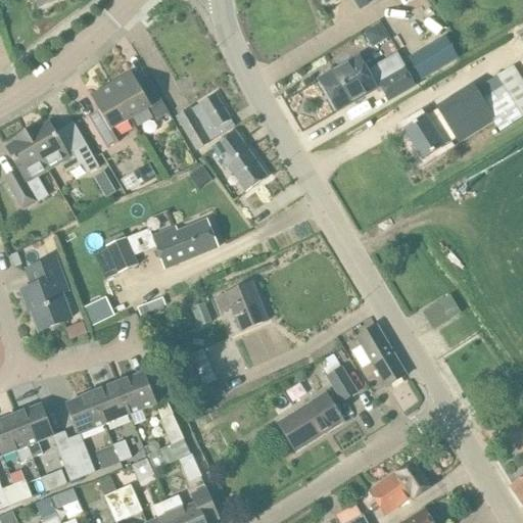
[(331,0),(353,0),(360,9),(375,0),(324,0),(326,3),(331,0)]
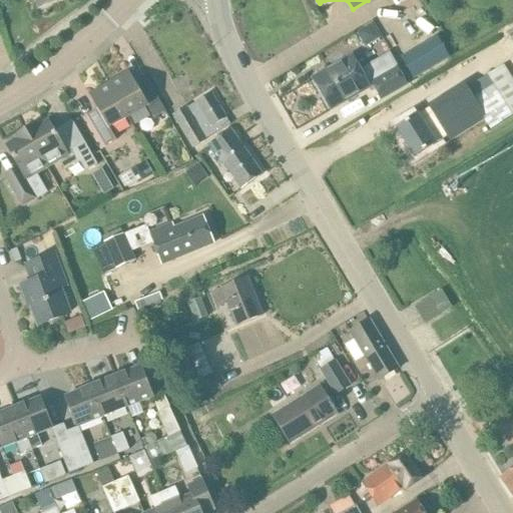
[(389,0),(396,15),(421,5),(419,0),(389,0)]
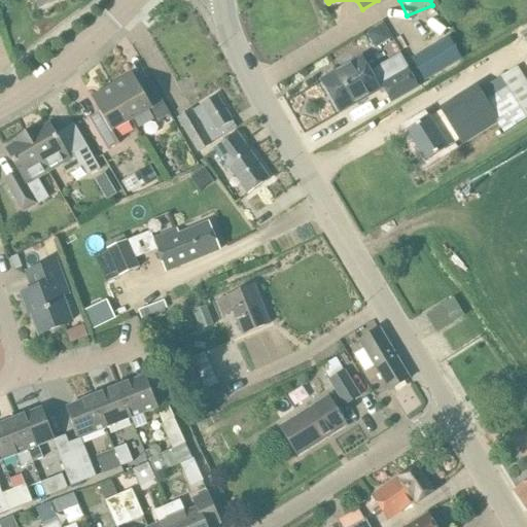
[(360,58),(322,80),(341,112),(380,91),(360,58)]
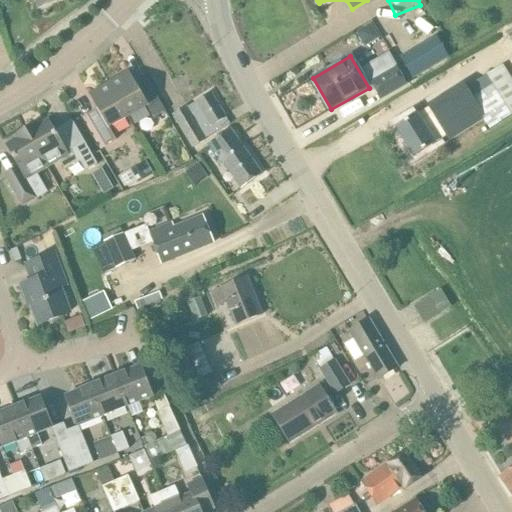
[(396,128),(414,157),(435,144),(432,139),(444,132),(448,140),(484,120),(488,128),(511,114),(511,81),(503,66),(465,87),(464,85),(429,106),(436,119),(424,126),(417,115),(396,128)]
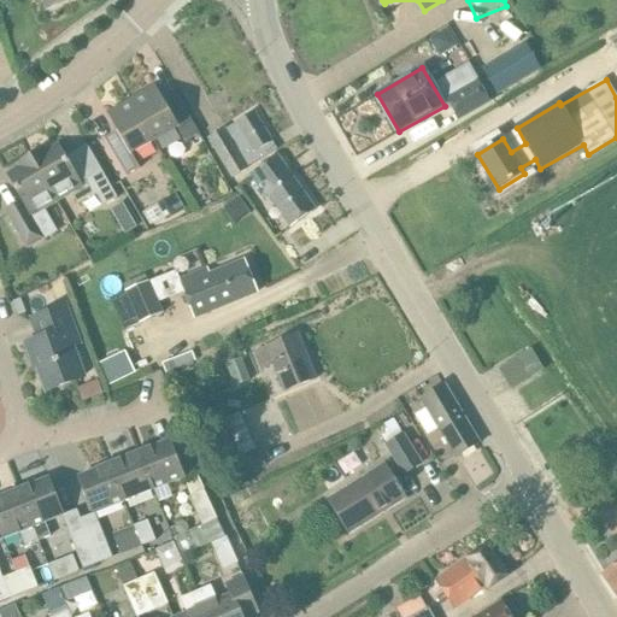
[(447,98),(459,119),(488,103),(476,81),(447,98)]
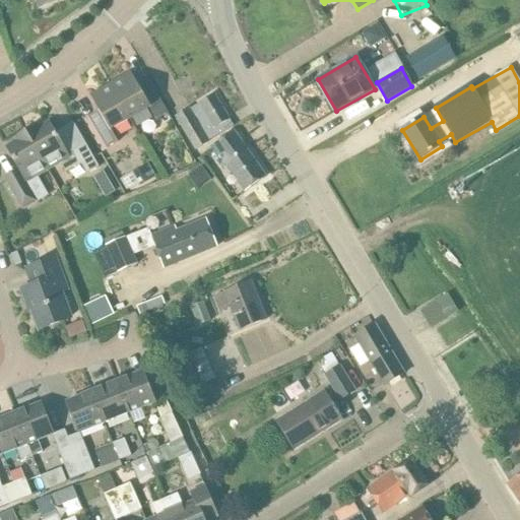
[(149,108),(156,120),(168,114),(149,82),(139,87),(131,72),(110,84),(130,119),(149,108)]
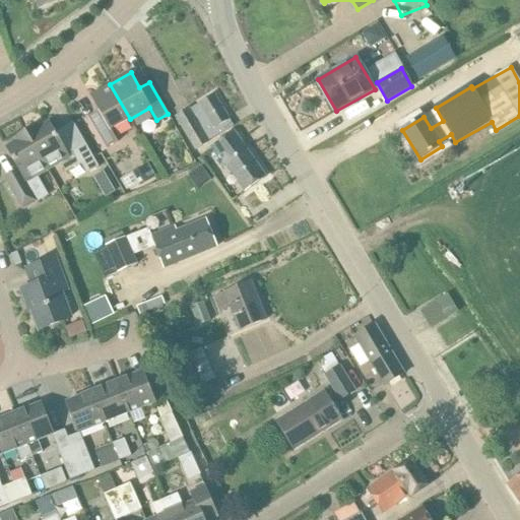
[(88,117),(106,149),(118,142),(111,130),(130,119),(110,84),(89,95),(99,112),(88,117)]
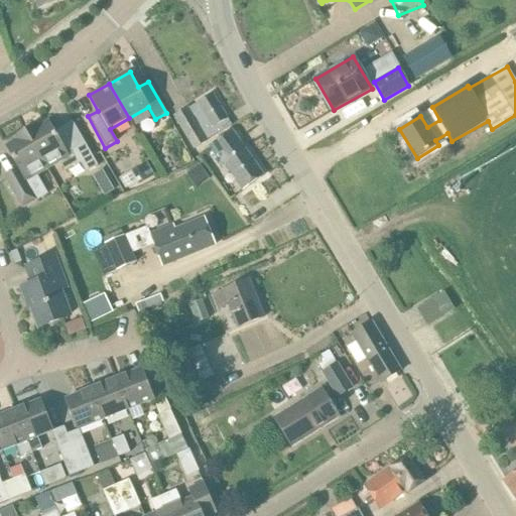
[(174,116),(194,148),(232,125),(213,94),(198,103),(188,108),(174,116)]
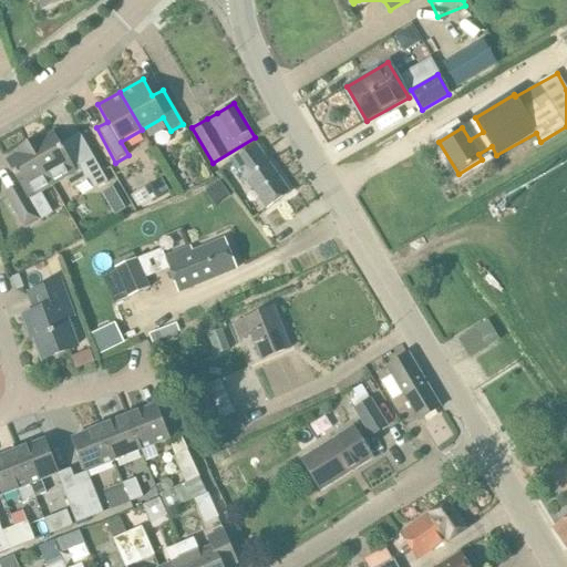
[(89,178),(94,189),(107,182),(93,156),(73,168),(53,133),(42,140),(41,137),(29,144),(52,186),(65,178),(72,188),(89,178)]
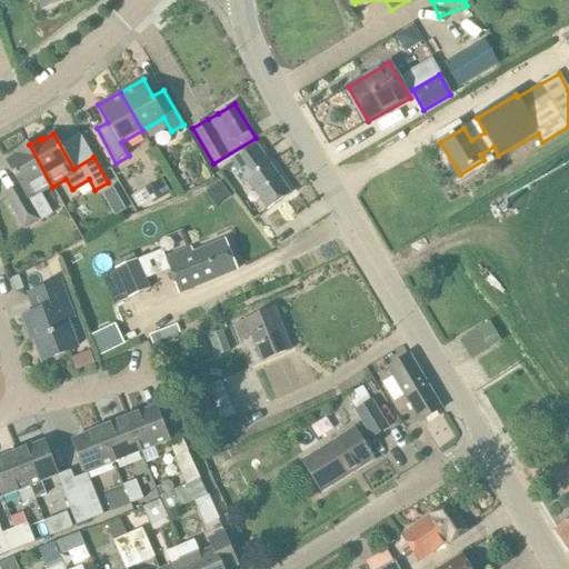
[(247,180),(268,210),(291,193),(256,142),(239,153),(229,160),(238,172),(240,171),(247,180)]
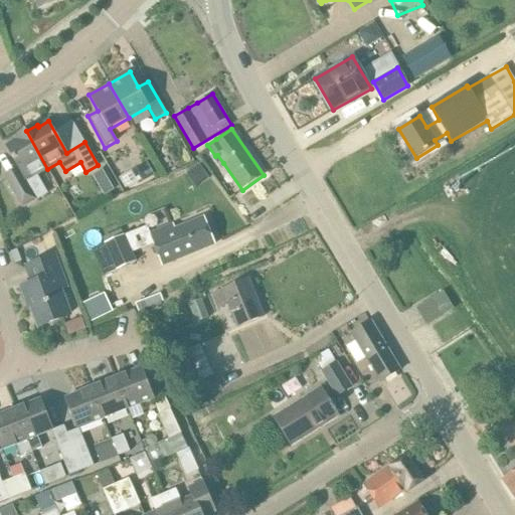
[(5,176),(23,207),(47,192),(37,175),(47,169),(26,131),(15,137),(16,139),(6,145),(19,169),(5,176)]
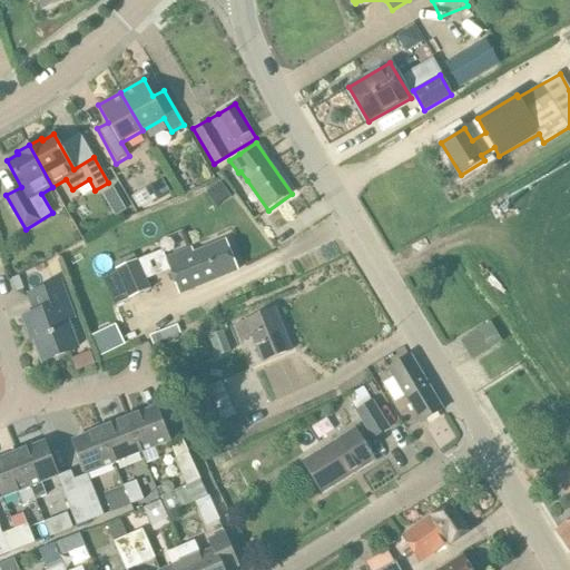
[(166,259),(179,294),(237,271),(226,242),(194,254),(192,248),(166,259)]
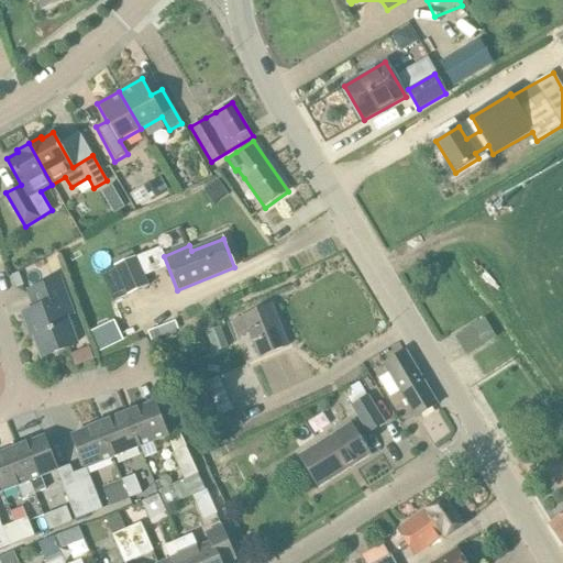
[(148,287),(135,257),(114,266),(128,296),(148,287)]
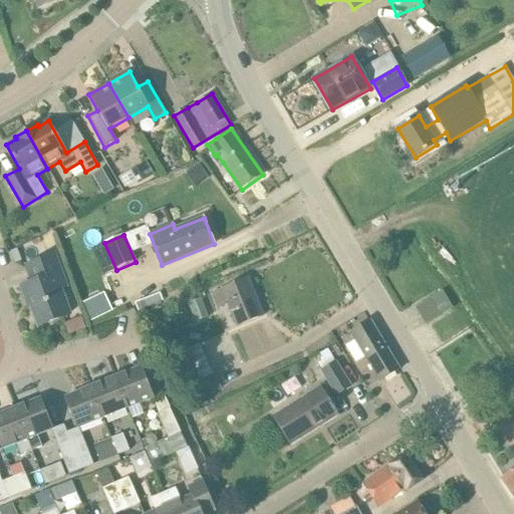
[(30,300),(40,325),(68,315),(58,286),(65,284),(55,256),(26,266),(33,283),(21,287),(26,301),(30,300)]
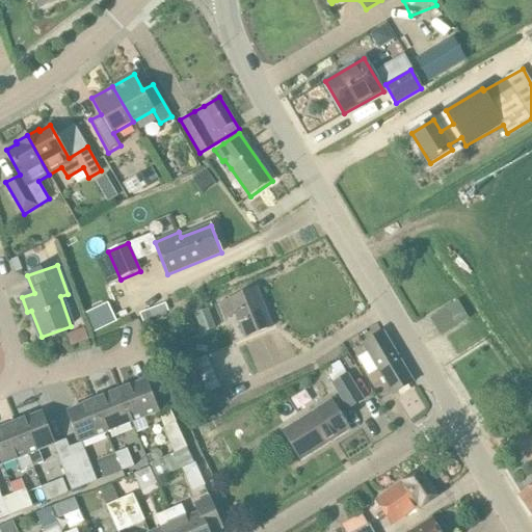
[(236,314),(245,338),(272,327),(257,289),(220,303),(225,318),(236,314)]
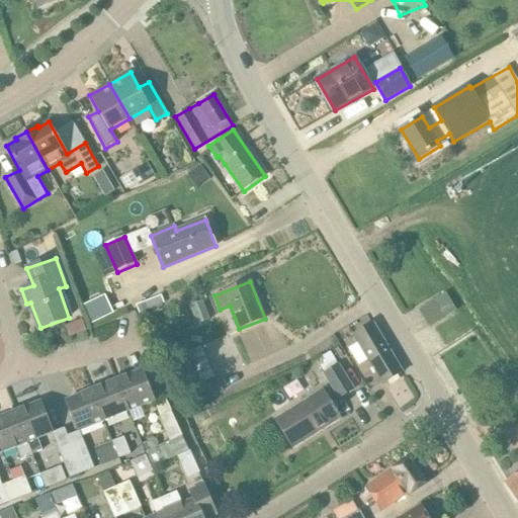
[(103,293),(82,303),(90,322),(111,313),(103,293)]
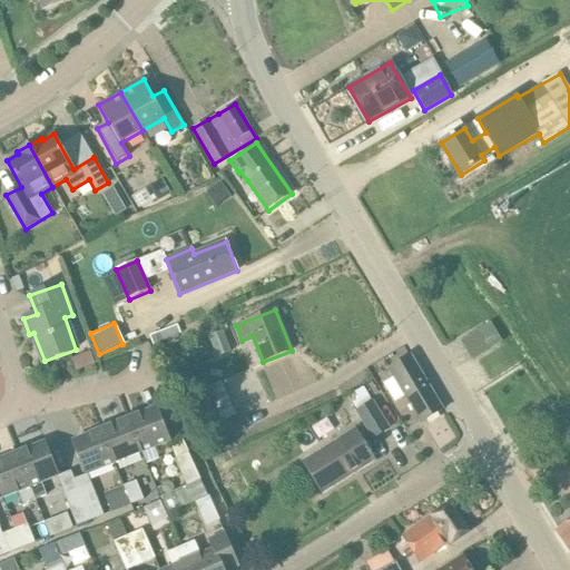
[(502,342),(491,323),(460,342),(472,361),(502,342)]
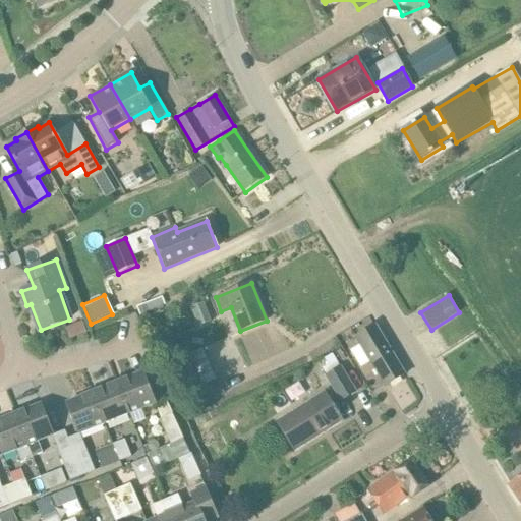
[(211,322),(204,303),(191,307),(198,327),(211,322)]
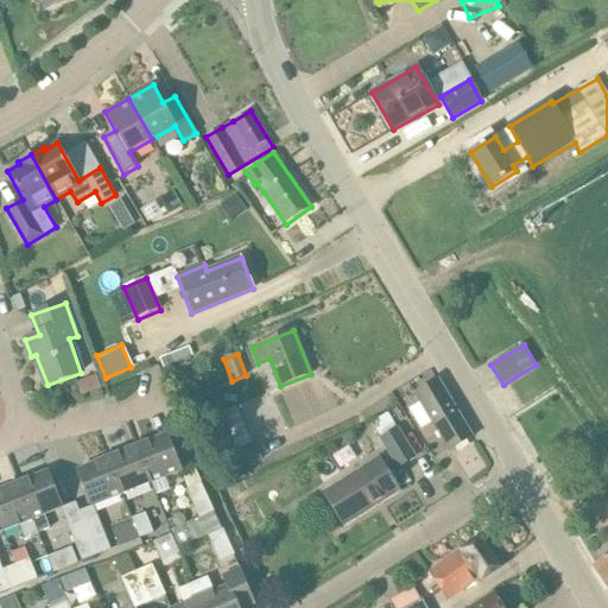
[(437,380),(416,393),(450,450),(472,438),(437,380)]
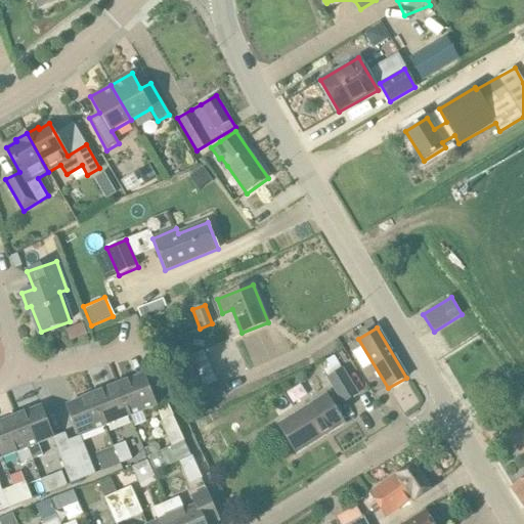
[(359,394),(343,368),(326,379),(343,404),(359,394)]
